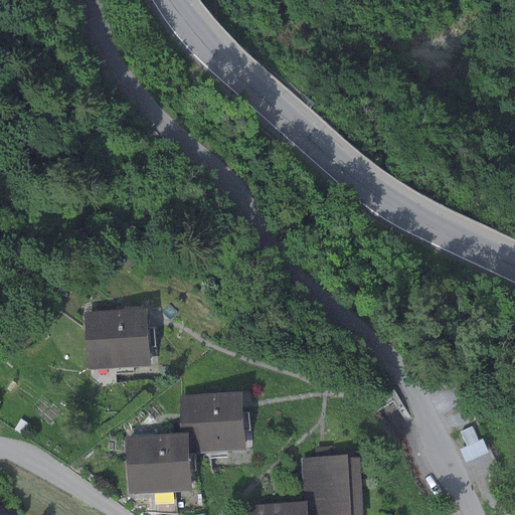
[(146,308),(83,312),(87,370),(150,366),(146,308)]
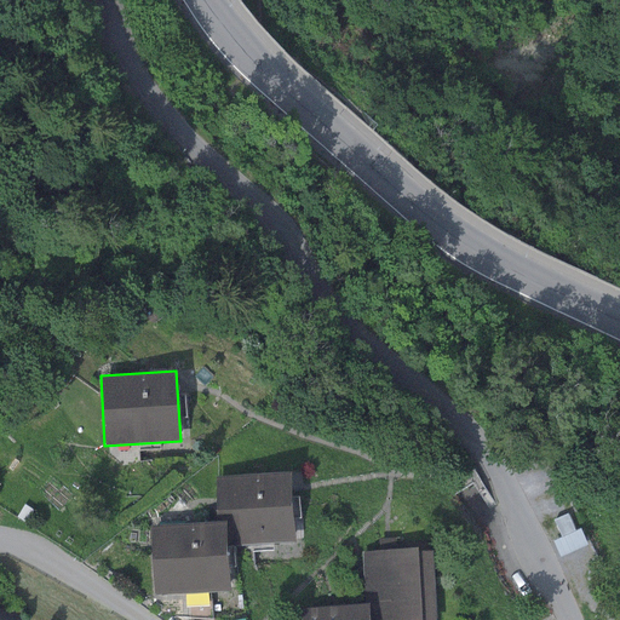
[(290,472),(216,477),(218,522),(225,522),(227,545),(294,541),(290,472)]
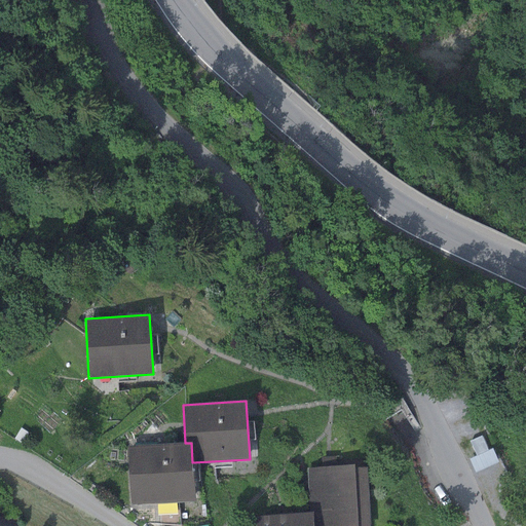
[(488,451),(481,437),(470,442),(476,456),(488,451)]
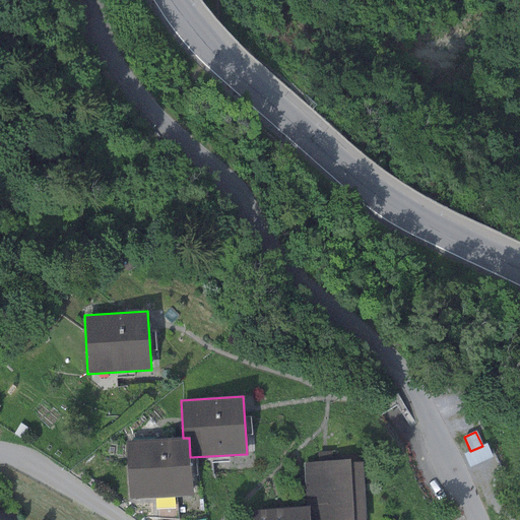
[(183,438),(126,442),(130,500),(193,496),(190,457),(189,438),(183,438)]
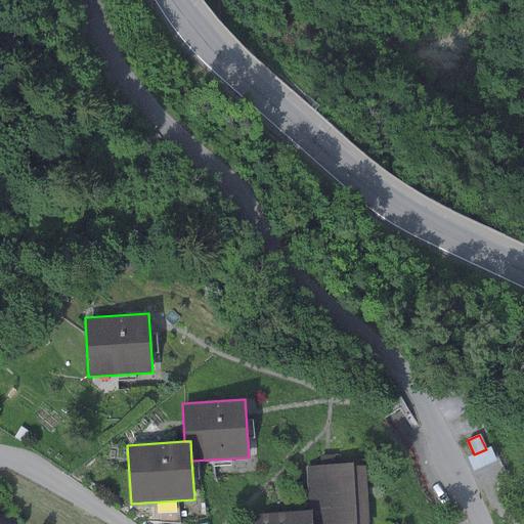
[(306,467),(308,511),(311,511),(312,523),(367,523),(364,466),(352,466),(352,464),(306,467)]
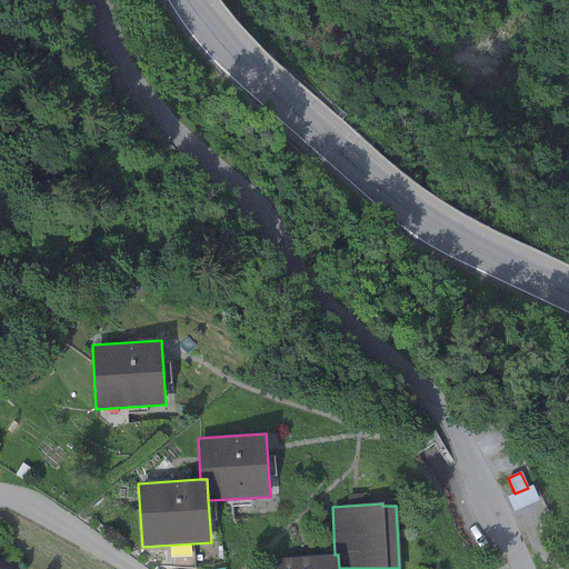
[(335,555),(270,559),(270,568),(339,568),(338,555),(335,555)]
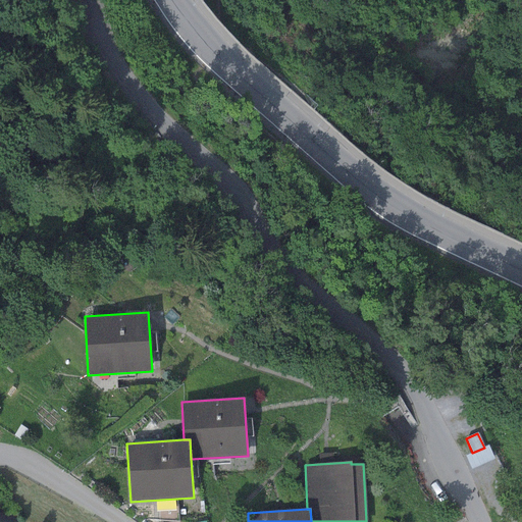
All buildings are outlined.
